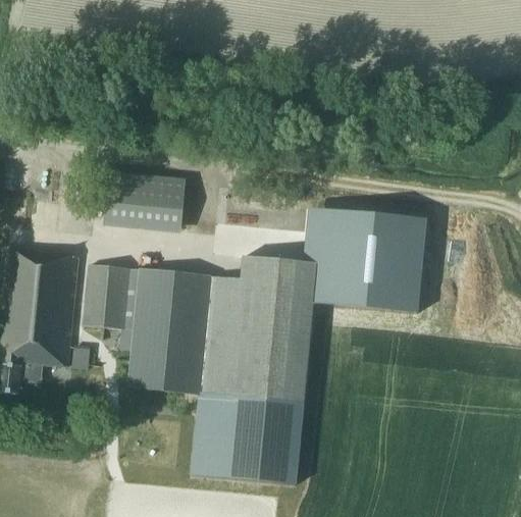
[(181,224),(185,192),(186,179),(107,171),(103,217),(181,224)]
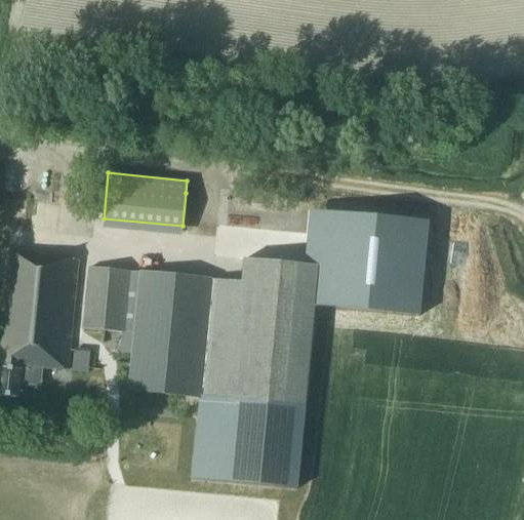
[(323,208),(318,263),(314,303),(417,313),(426,217),(323,208)]
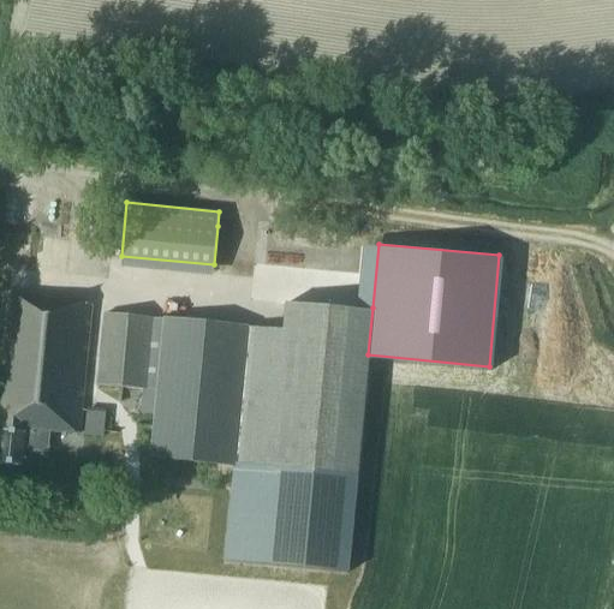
[(79,430),(91,300),(9,291),(0,376),(0,395),(1,396),(0,415),(0,459),(22,461),(24,447),(49,449),(51,427),(79,430)]
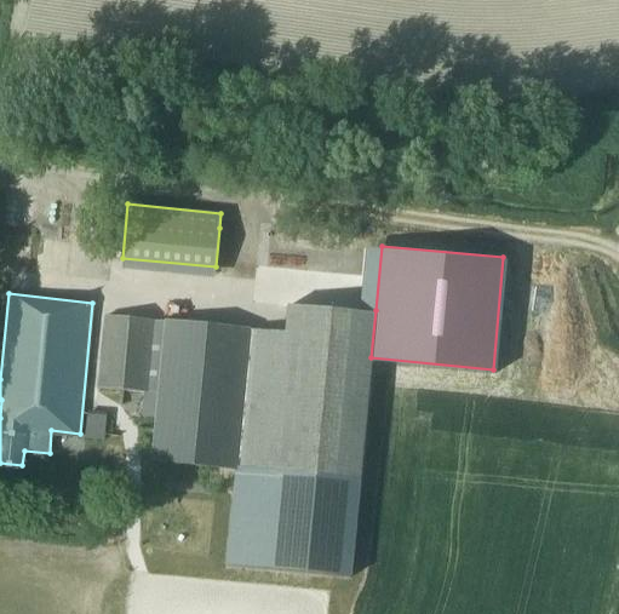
[(351,571),(376,310),(288,302),(285,328),(166,317),(153,457),(238,465),(228,562),(351,571)]
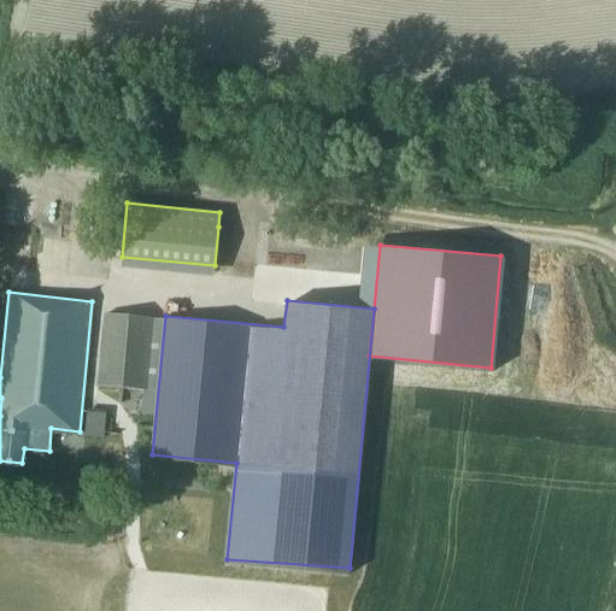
[(146,387),(153,315),(106,310),(99,382),(146,387)]
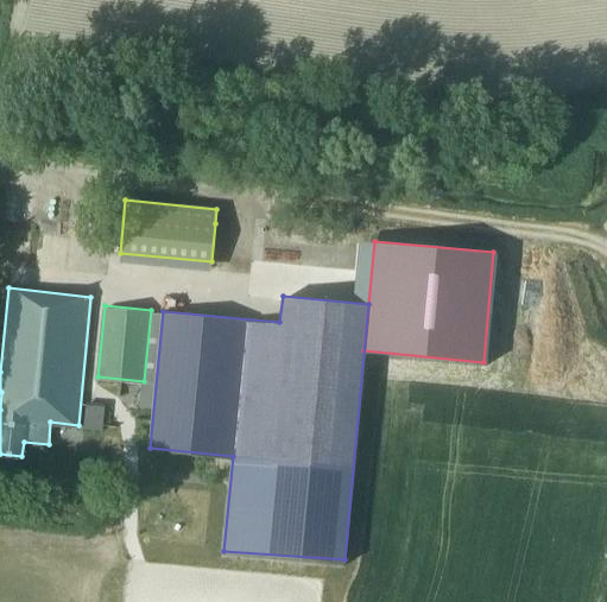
[(103,428),(105,403),(86,401),(84,426),(103,428)]
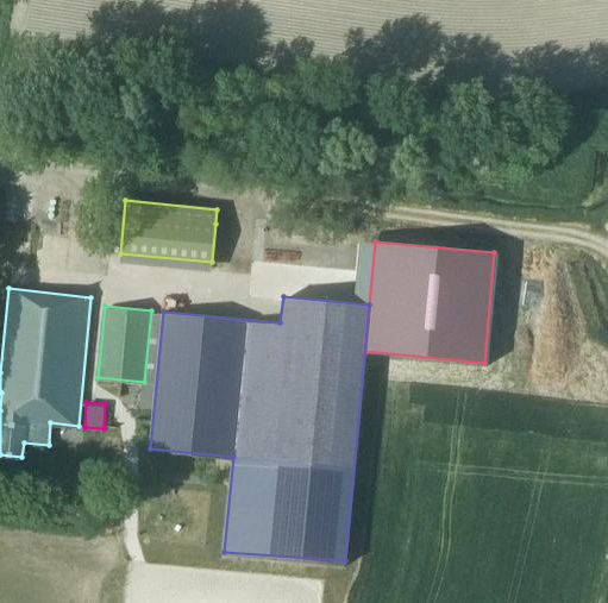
All buildings are outlined.
